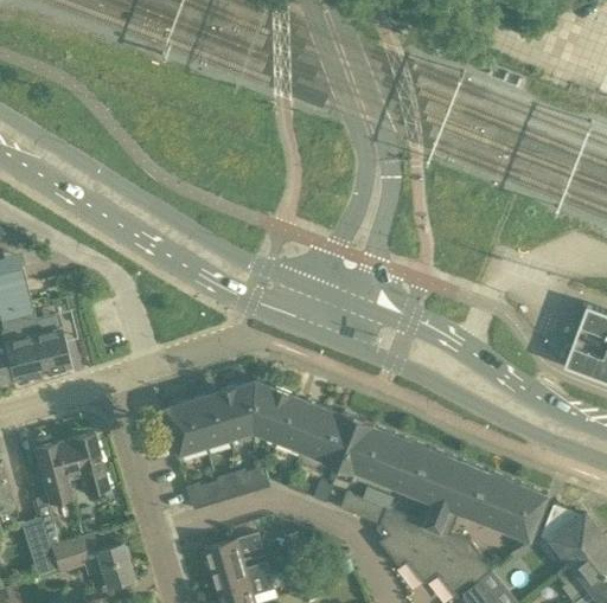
[(0,326),(4,344),(2,344),(12,380),(69,367),(61,331),(17,340),(10,308),(23,306),(19,290),(26,289),(21,270),(0,274),(0,326)]
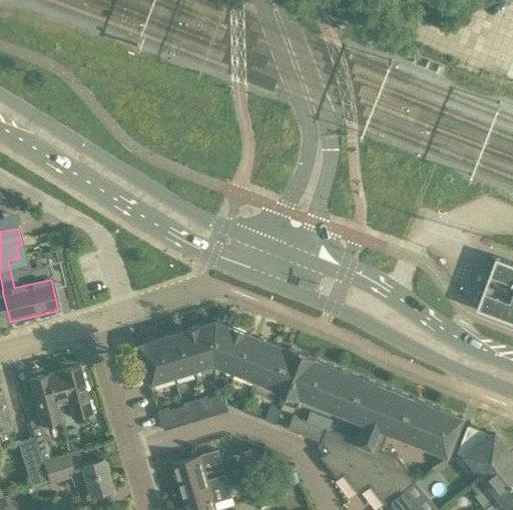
[(512,266),(496,260),(477,310),(512,323),(512,266)]
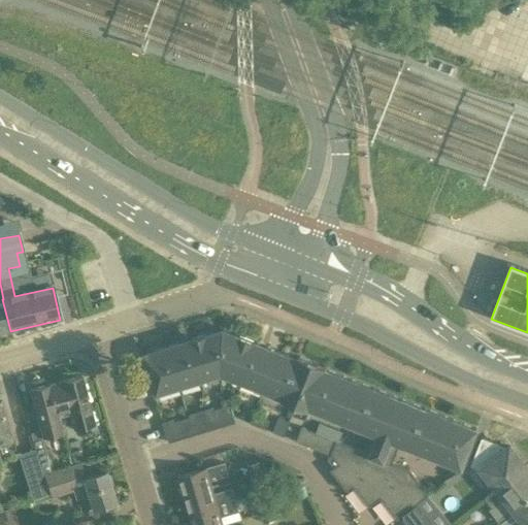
[(0,333),(10,331),(2,299),(0,299),(0,333)]
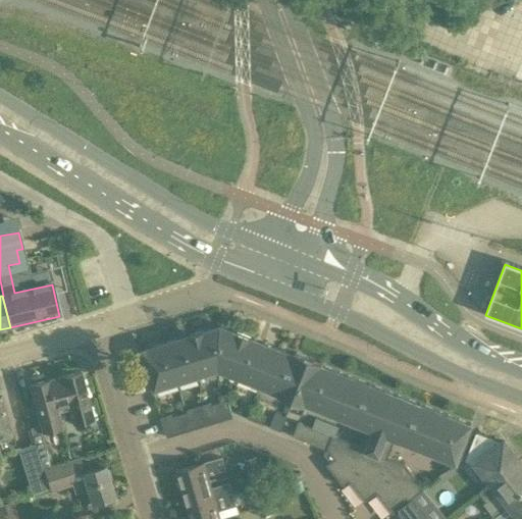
[(394,445),(456,467),(472,426),(321,367),(322,365),(296,355),(295,357),(252,340),(237,333),(236,333),(220,327),(205,332),(189,338),(143,352),(155,391),(219,371),(279,396),(278,398),(305,408),(306,406),(366,429),(359,448),(298,424),(293,437),(328,452),(334,460),(326,466),(344,487),(350,483),(365,503),(375,494),(393,516),(395,514),(413,500),(424,491),(405,467),(388,460),(394,445)]
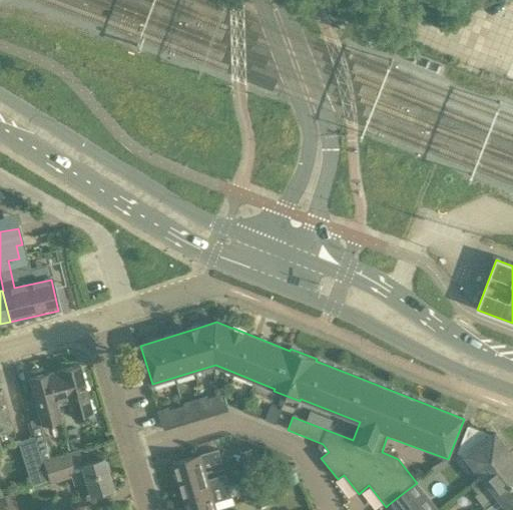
[(55,405),(62,403),(65,413),(69,411),(71,419),(91,414),(79,367),(47,375),(55,405)]
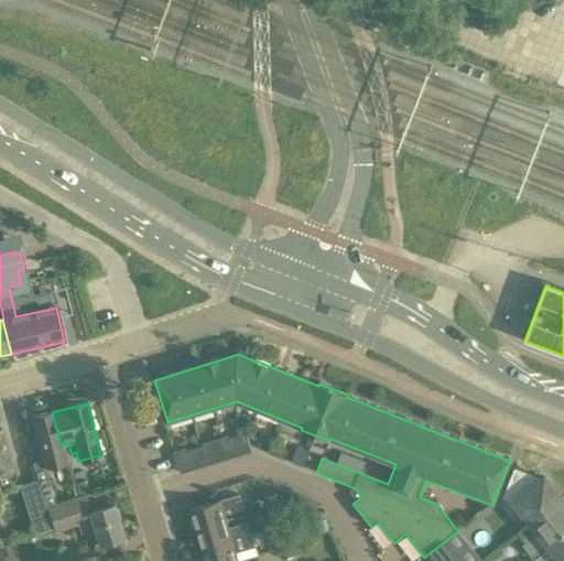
[(61,445),(52,412),(31,419),(42,462),(33,464),(46,508),(57,505),(45,470),(66,464),(61,445)]
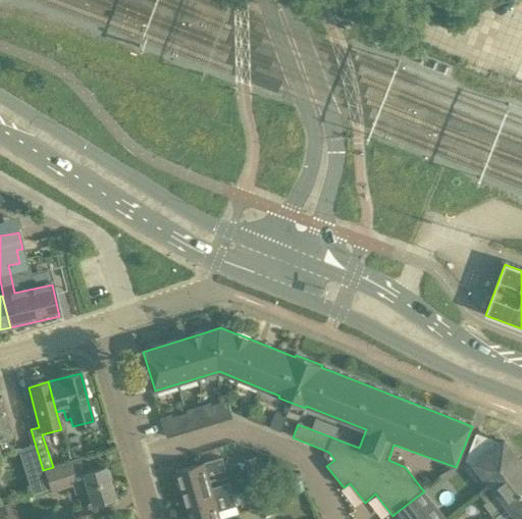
[(10,435),(9,434),(0,397),(0,457),(14,453),(12,447),(15,445),(13,436),(10,435)]
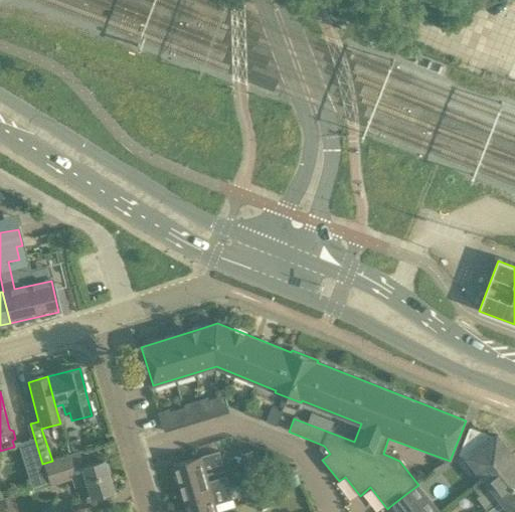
[(219,407),(227,405),(225,396),(217,399),(219,407)]
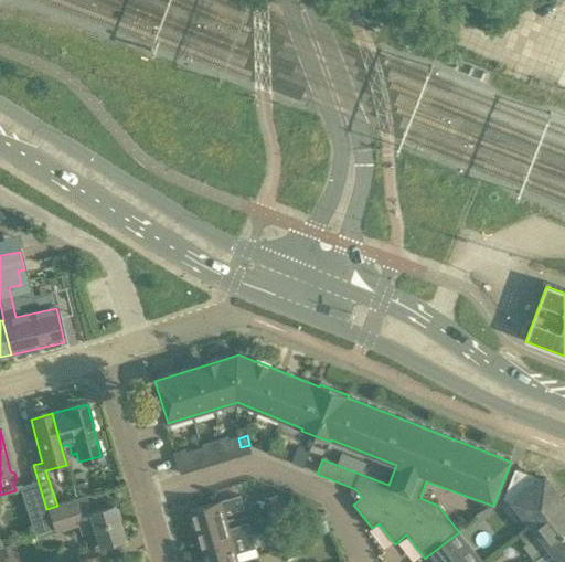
[(241,447),(238,438),(230,441),(232,451),(241,447)]
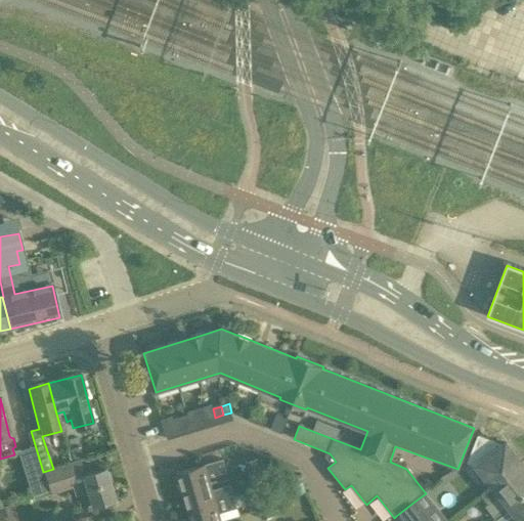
[(268,420),(251,414),(248,422),(265,428),(268,420)]
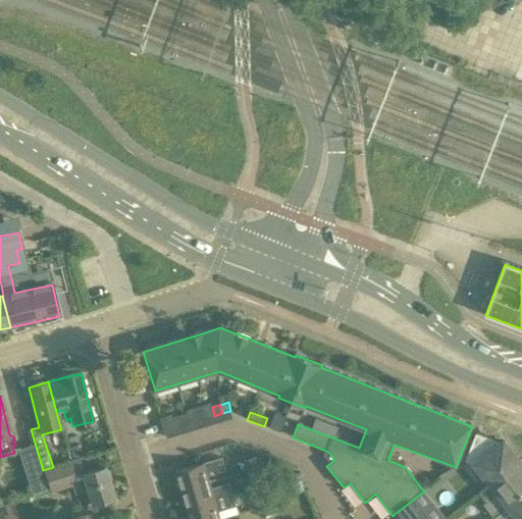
[(191,423),(189,414),(180,417),(184,425),(191,423)]
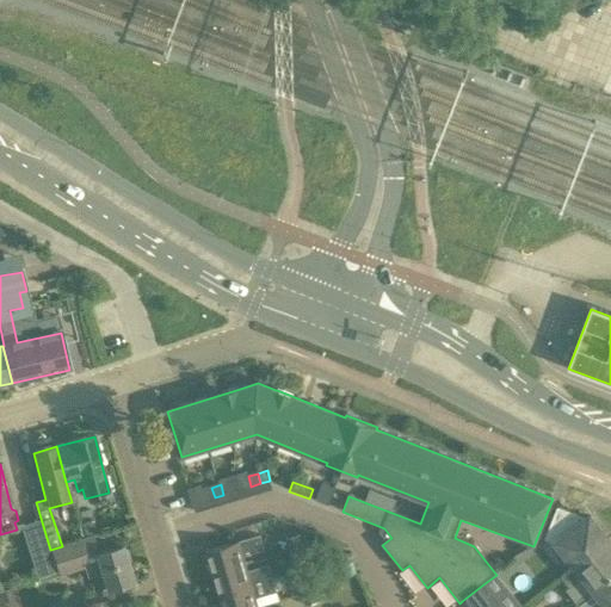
[(322,485),(316,502),(329,507),(335,490),(322,485)]
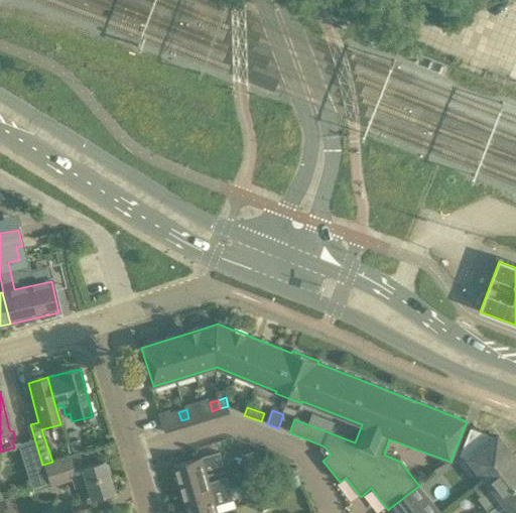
[(181,420),(178,412),(171,414),(173,422),(181,420)]
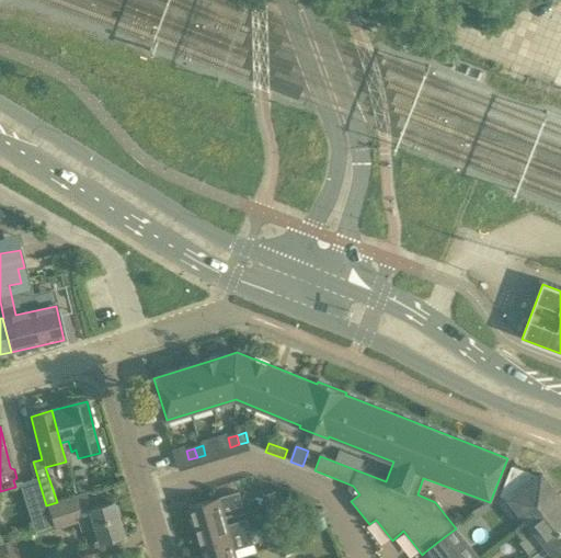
[(33,480),(19,485),(34,533),(53,526),(53,525),(46,505),(33,462),(32,463),(32,464),(27,465),(33,480)]
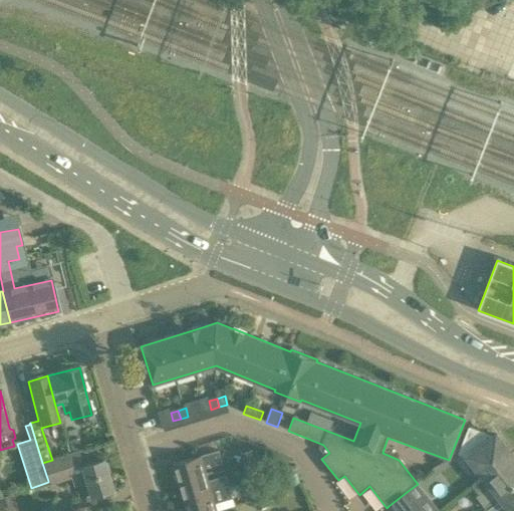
[(71,454),(78,452),(81,451),(76,431),(67,433),(70,443),(68,443),(71,454)]
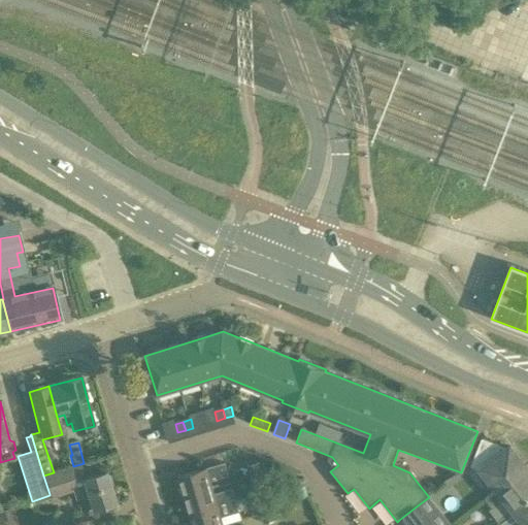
[(489,496),(526,467),(509,448),(482,469),(490,480),(481,487),(489,496)]
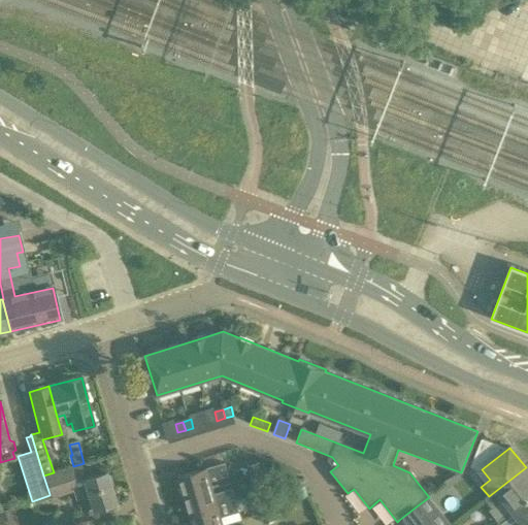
[(86,480),(80,464),(73,466),(54,472),(43,476),(50,494),(50,495),(51,500),(73,493),(75,501),(89,497),(93,511),(114,503),(105,473),(86,480)]
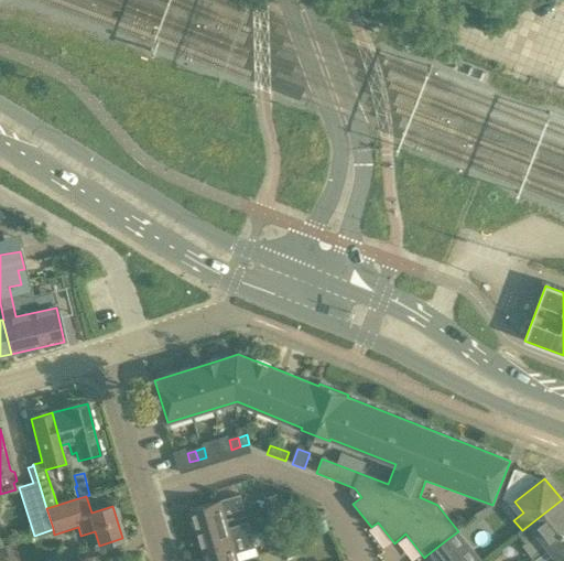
[(196,531),(226,522),(224,516),(245,510),(240,496),(220,503),(220,502),(191,510),(196,531)]
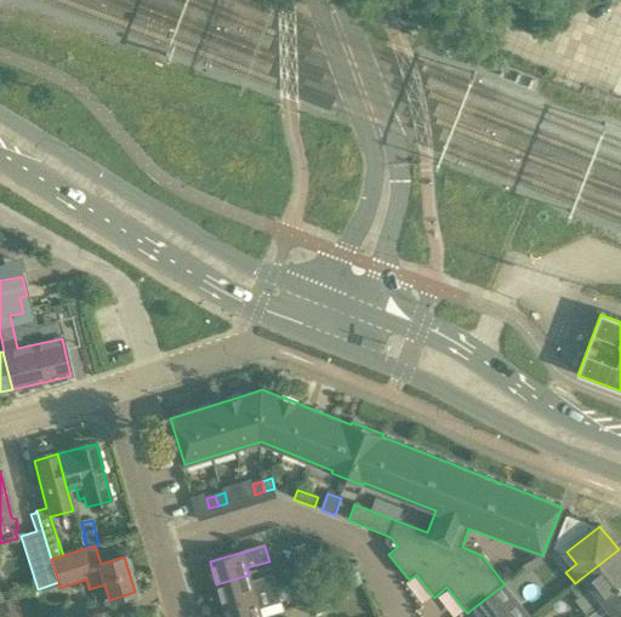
[(295,561),(307,558),(303,547),(291,550),(295,561)]
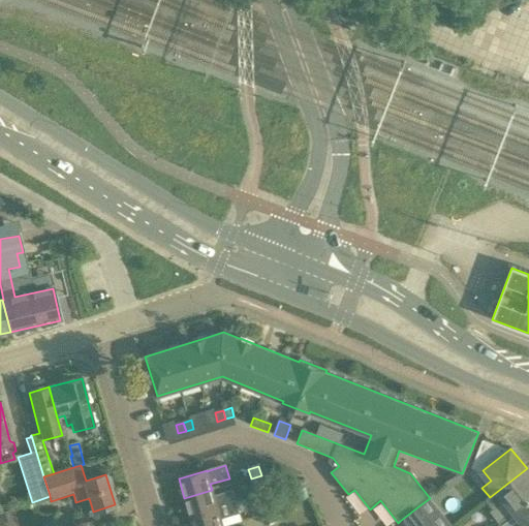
[(528,471),(527,468),(490,497),(490,498),(486,501),(494,511),(490,513),(499,524),(515,512),(515,511),(528,498),(528,471)]
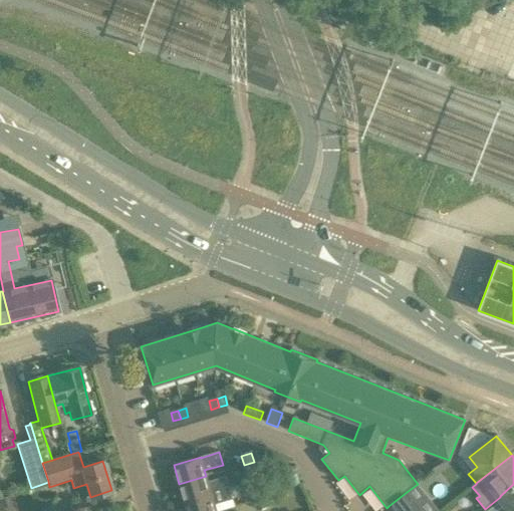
[(254,462),(244,465),(247,474),(256,471),(254,462)]
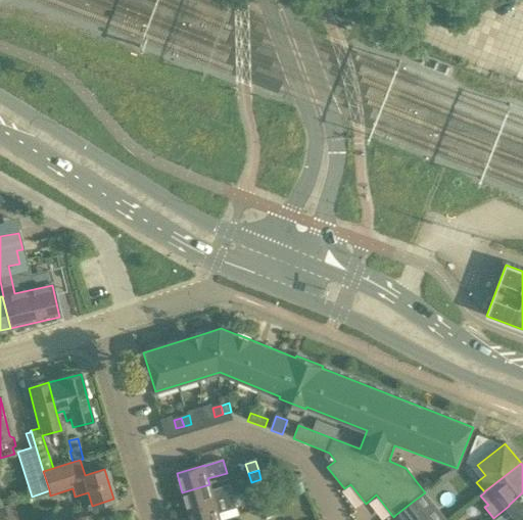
[(187,511),(234,498),(231,485),(211,491),(209,484),(182,492),(187,511)]
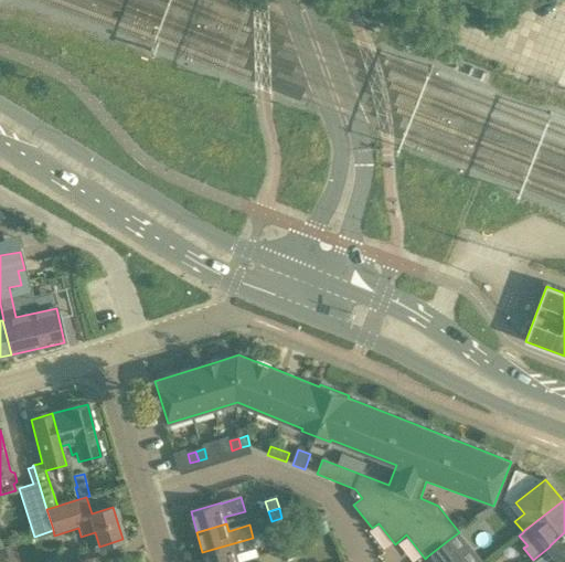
[(550,547),(556,554),(547,561),(564,561),(564,532),(550,545),(550,547)]
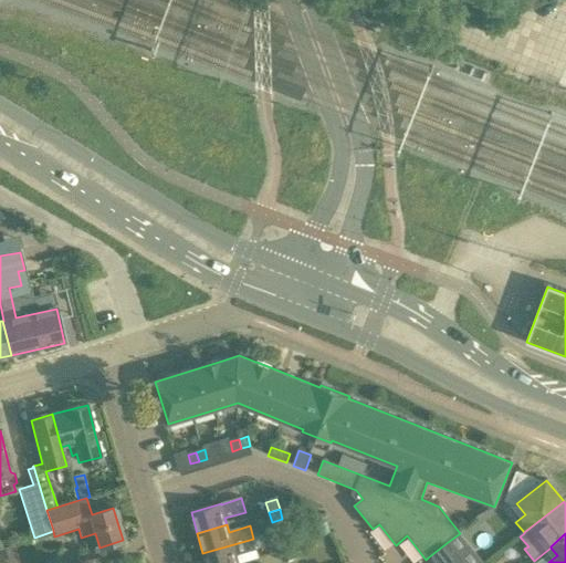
[(253,539),(202,553),(206,562),(249,562),(259,559),(253,539)]
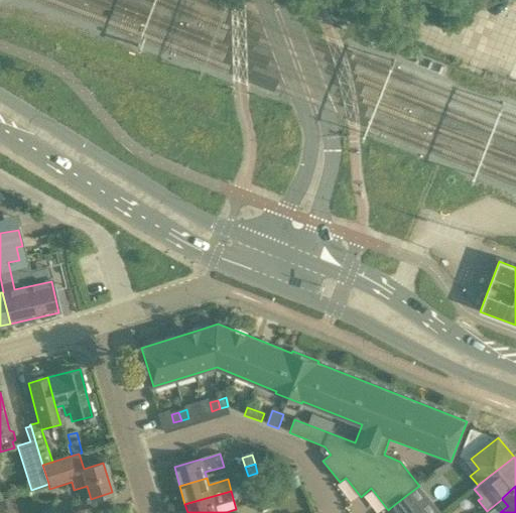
[(256,503),(265,500),(262,491),(253,493),(256,503)]
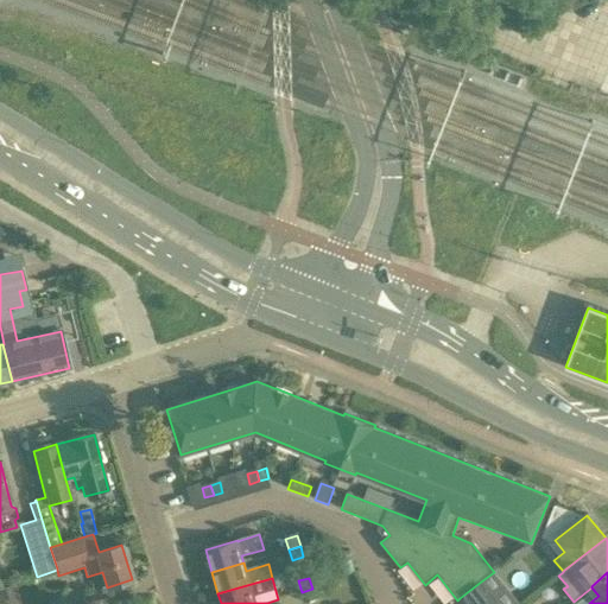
[(499,603),(481,582),(460,598),(463,603),(499,603)]
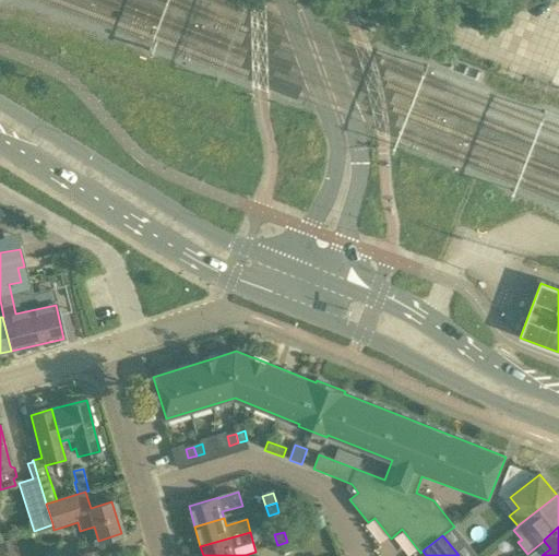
[(302,537),(288,543),(292,552),(306,546),(302,537)]
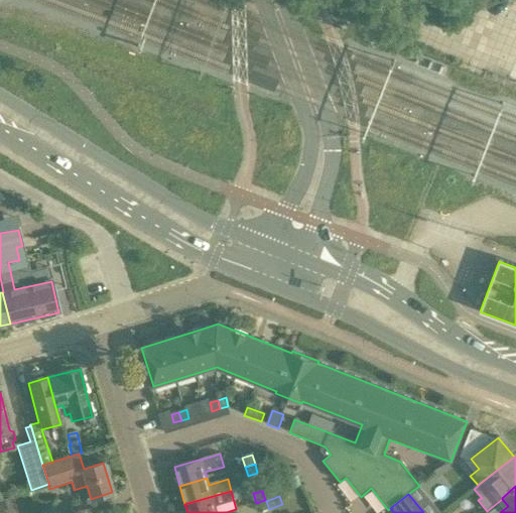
[(17,512),(12,497),(0,501),(0,512),(17,512)]
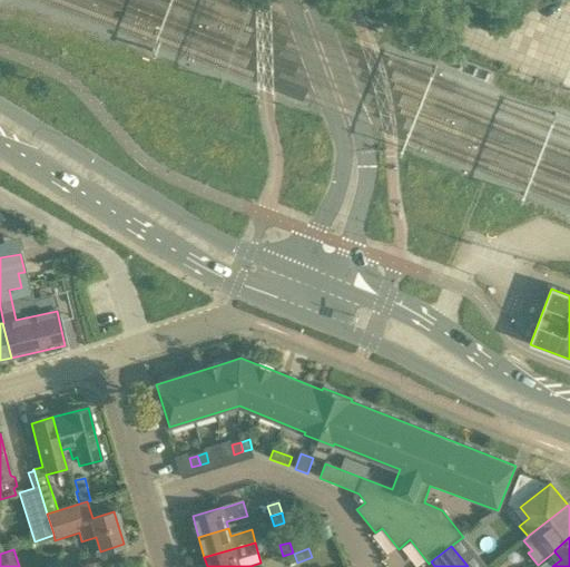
[(293,553),(283,556),(286,566),(296,563),(293,553)]
